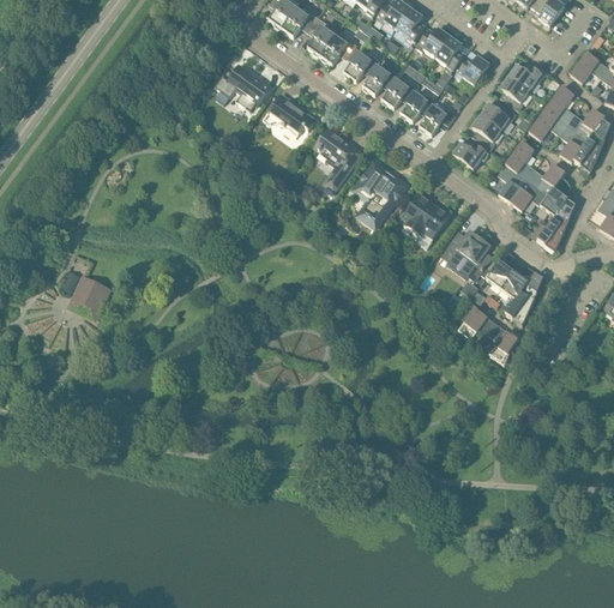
[(278,26),(280,25),(281,26),(295,7),(288,2),(289,0),(271,0),(270,1),(277,6),(269,18),(275,22),(274,23),(276,25),(278,26)]
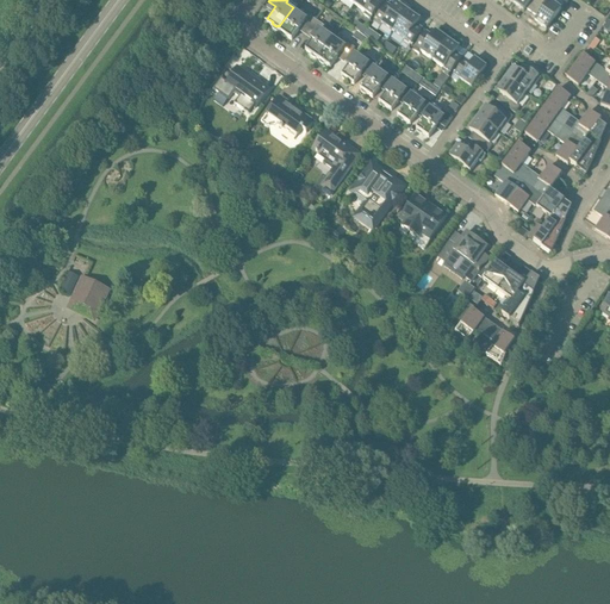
[(354,0),(365,7),(363,10),(371,14),(380,0),(354,0)]
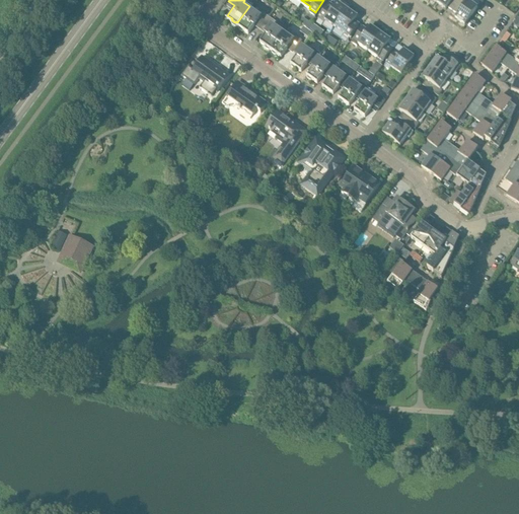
[(335,23),(348,5),(340,0),(337,0),(335,2),(332,0),(328,0),(318,14),(323,19),(325,17),(335,23)]
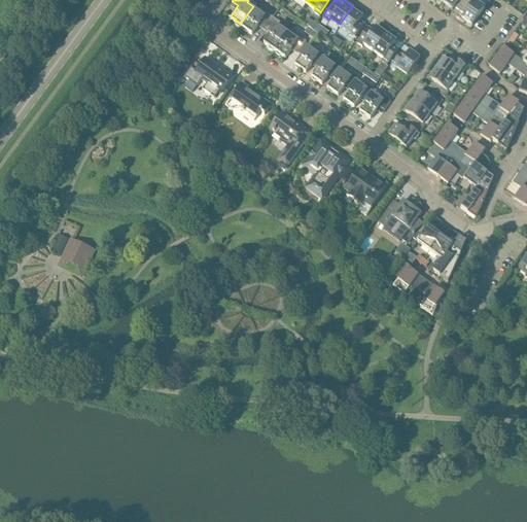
[(464,0),(459,7),(464,10),(461,14),(461,15),(462,14),(471,22),(485,3),(481,0),(464,0)]
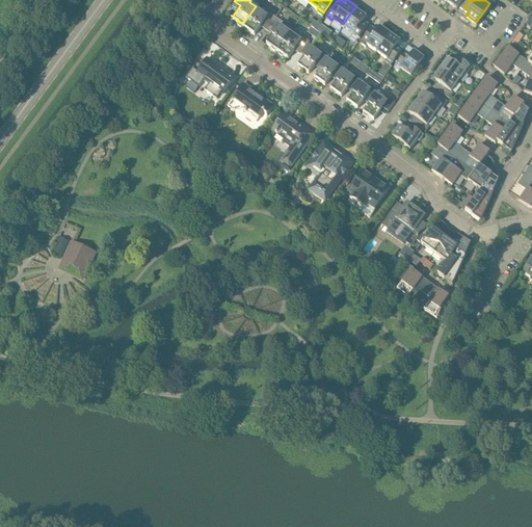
[(356,5),(343,24),(352,31),(351,33),(356,37),(369,21),(364,17),(367,12),(366,11),(366,12),(356,5)]
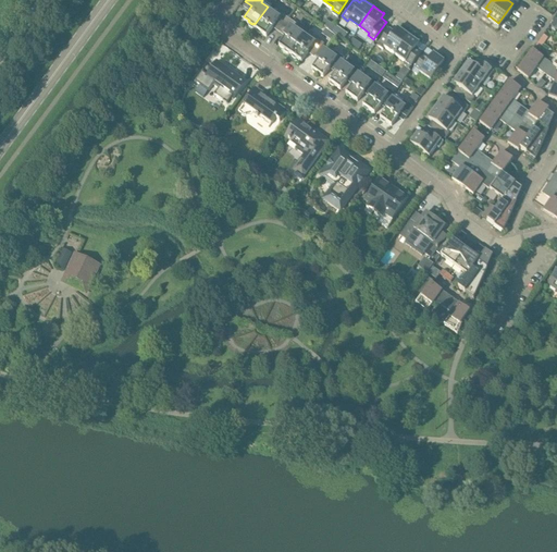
[(260,29),(261,28),(267,33),(274,22),(280,26),(288,14),(279,8),(274,11),(268,7),(255,24),(257,25),(256,26),(258,28),(260,29)]
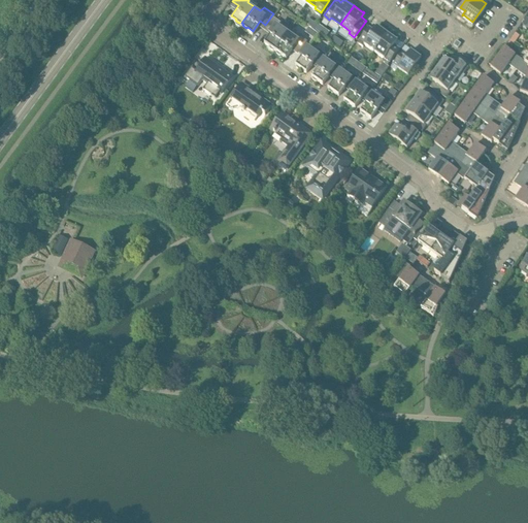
[(273,46),(273,45),(275,46),(287,30),(281,26),(283,20),(273,13),(265,25),(271,29),(264,39),(269,42),(269,43),(270,45),(273,46)]
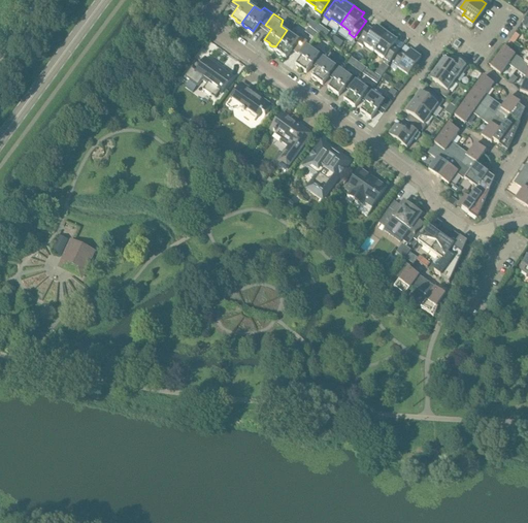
[(318,20),(315,26),(320,29),(323,24),(318,20)]
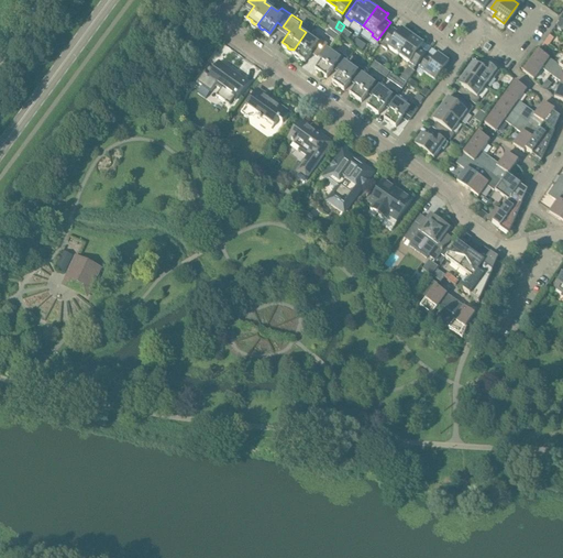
[(399,52),(412,32),(403,24),(403,23),(399,29),(394,24),(381,42),(387,46),(388,44),(399,52)]
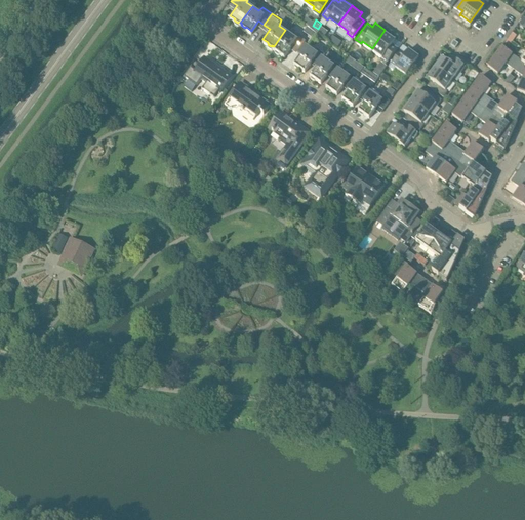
[(312,26),(308,32),(312,35),(316,30),(312,26)]
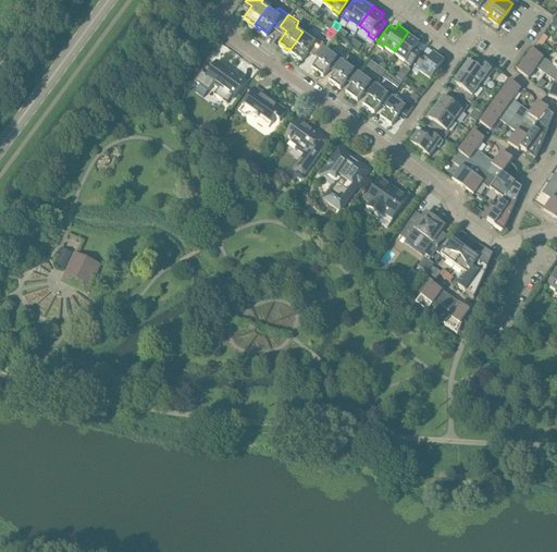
[(296,54),(296,53),(301,58),(309,47),(316,51),(324,39),(314,33),(309,36),(302,32),(291,49),(292,50),(292,51),(293,53),(296,54)]
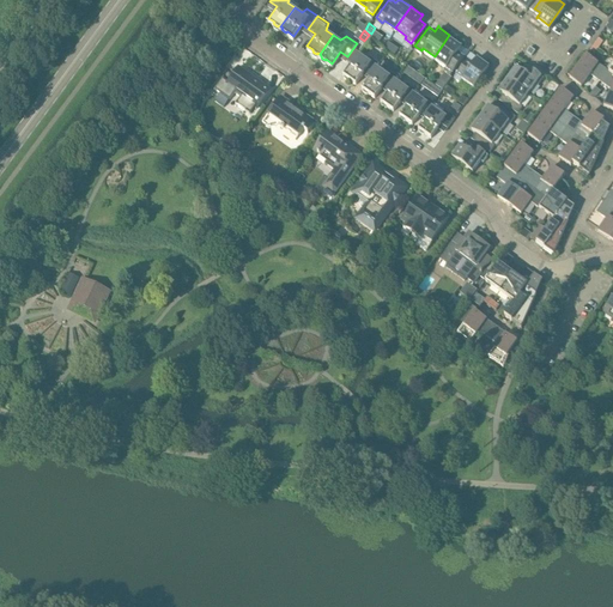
[(449,35),(435,56),(445,64),(443,66),(450,71),(465,52),(457,48),(462,42),(461,42),(449,35)]
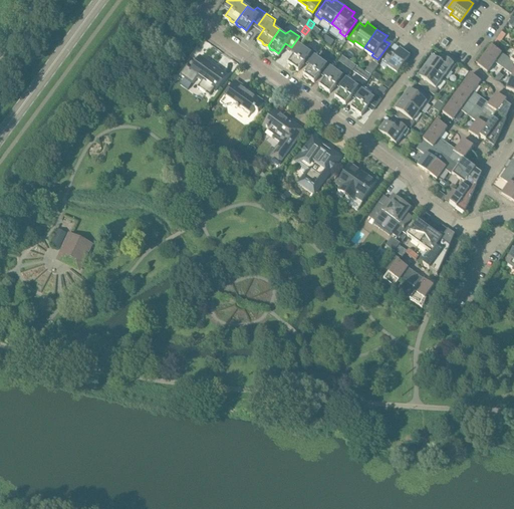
[(477,61),(487,69),(495,58),(503,64),(509,55),(491,42),(477,61)]
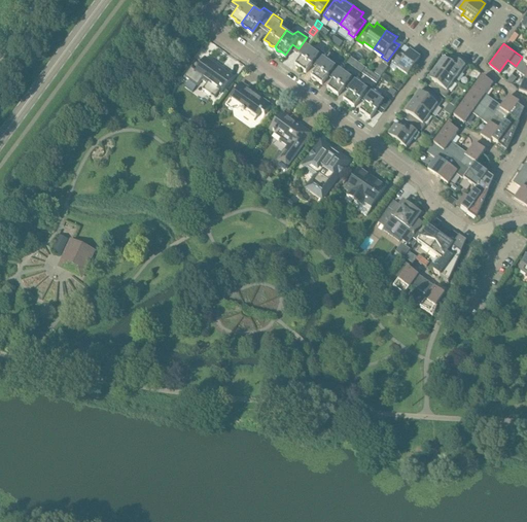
[(323,56),(326,51),(318,45),(313,49),(307,44),(294,61),(306,69),(313,59),(318,63),(323,56)]
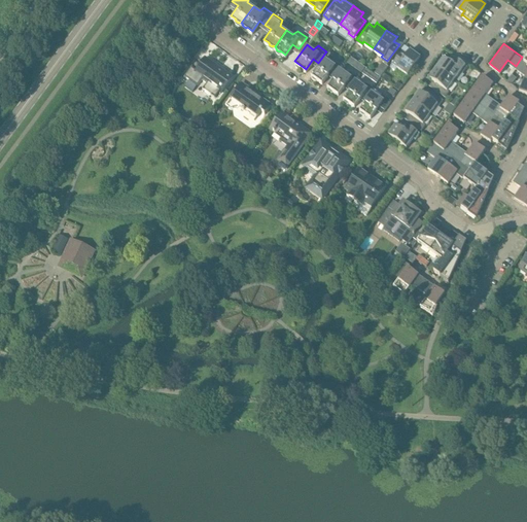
[(401,46),(390,63),(396,67),(397,65),(408,72),(420,54),(411,46),(411,45),(407,50),(401,46)]
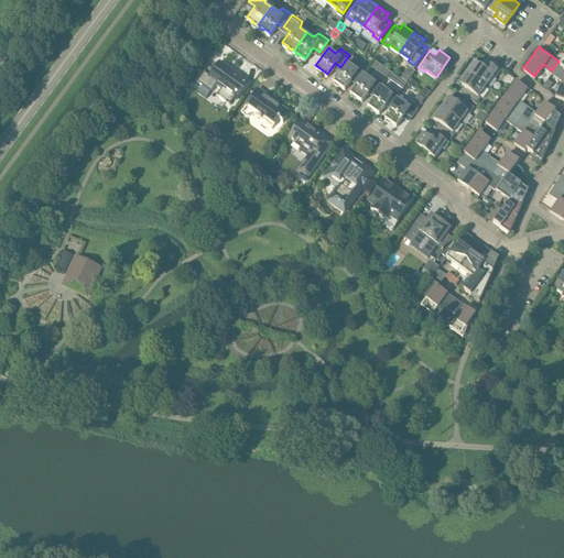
[(466,68),(486,83),(494,73),(496,74),(500,68),(483,55),(478,61),(474,57),(474,58),(466,68)]
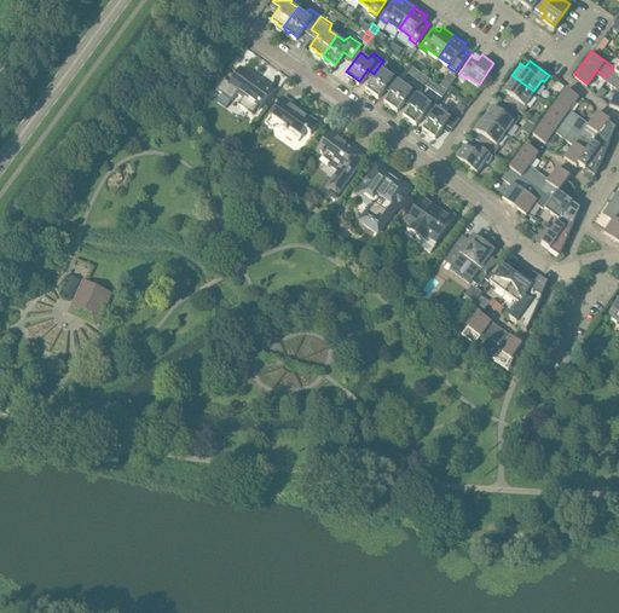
[(241,64),(230,79),(225,76),(226,74),(225,74),(217,87),(218,86),(232,96),(237,90),(242,93),(237,100),(252,111),(258,103),(260,105),(273,86),(241,64)]
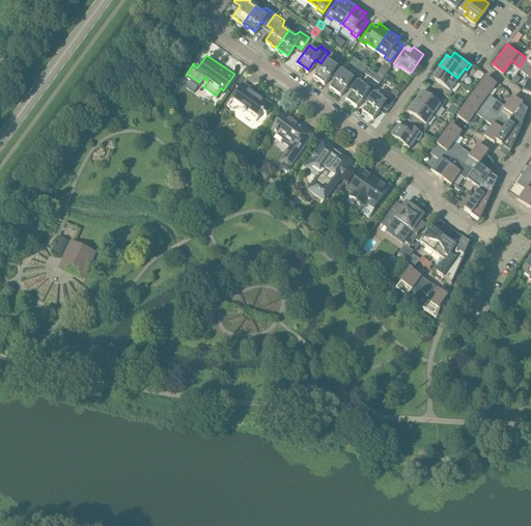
[(341,68),(345,63),(336,57),(332,61),(326,56),(320,63),(313,74),(325,81),(332,72),(337,75),(341,68)]
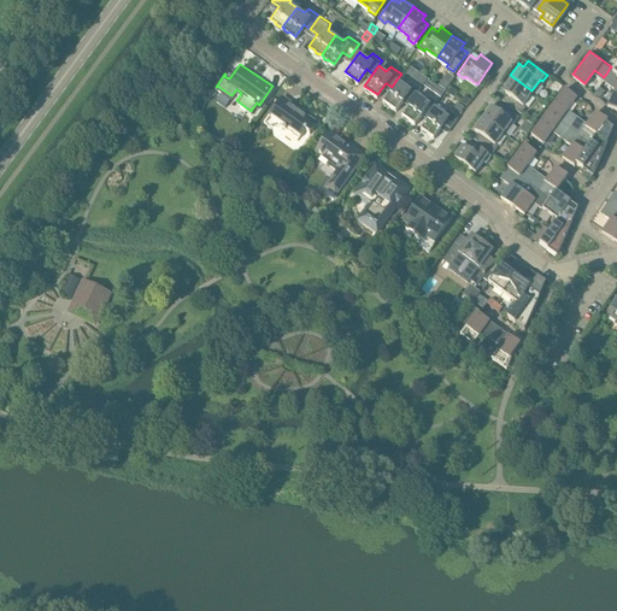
[(611,66),(604,77),(615,86),(607,103),(616,106),(616,70),(612,68),(613,68),(611,66)]
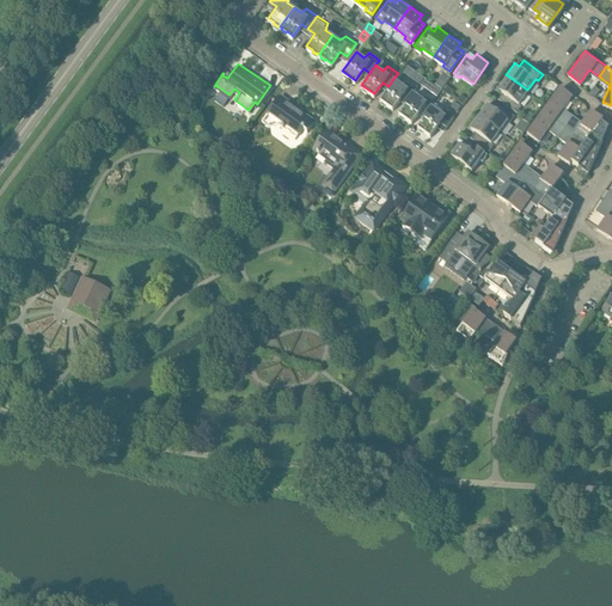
[(418,71),(414,77),(420,80),(424,74),(423,73),(418,71)]
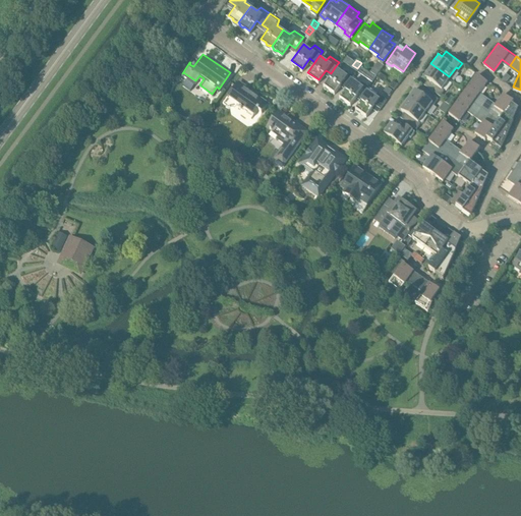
[(449,76),(430,63),(424,73),(423,72),(423,73),(427,76),(424,81),(441,93),(445,88),(443,86),(449,76)]
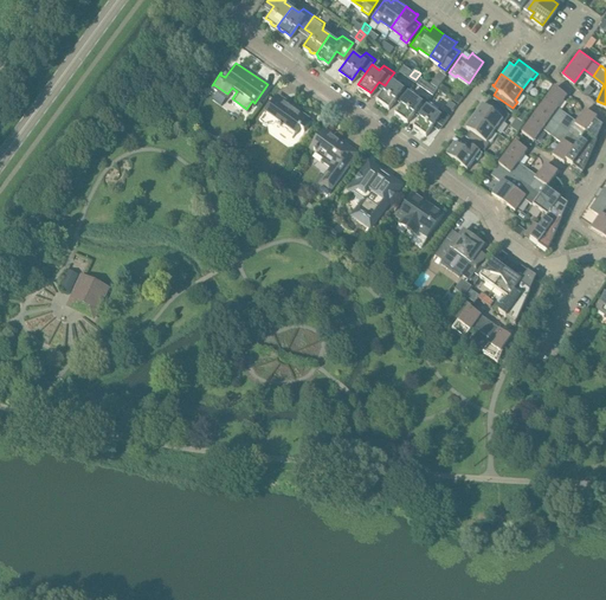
[(434,75),(431,79),(437,84),(440,79),(434,75)]
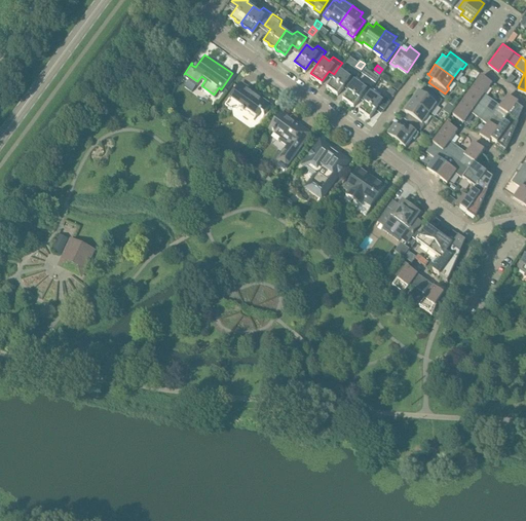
[(334,74),(327,84),(328,85),(327,85),(329,87),(331,88),(332,87),(337,92),(344,82),(349,85),(354,79),(358,74),(349,68),(345,72),(338,68),(334,74)]
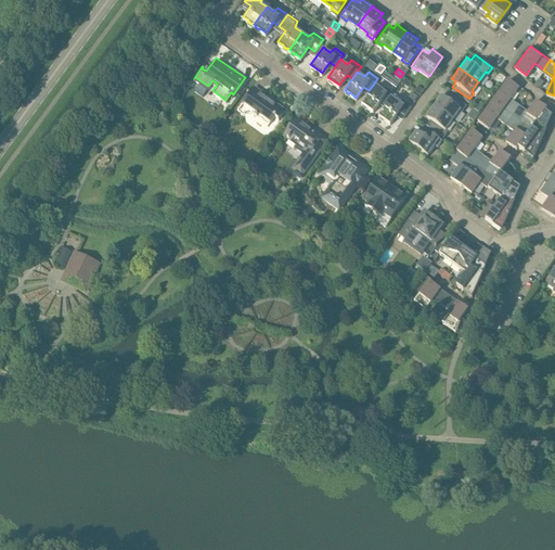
[(389,78),(396,84),(400,78),(392,73),(389,78)]
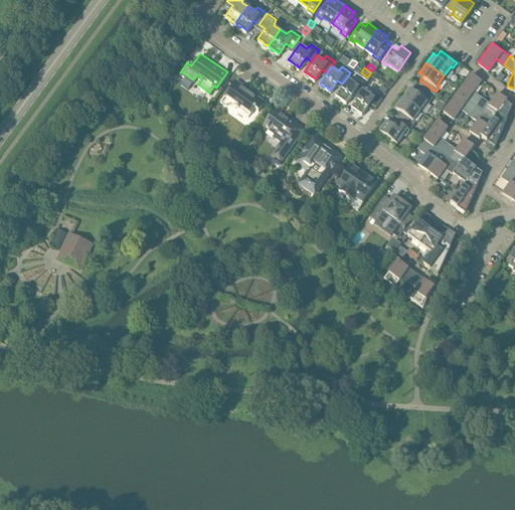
[(375,67),(372,72),(377,76),(377,75),(380,72),(375,67)]
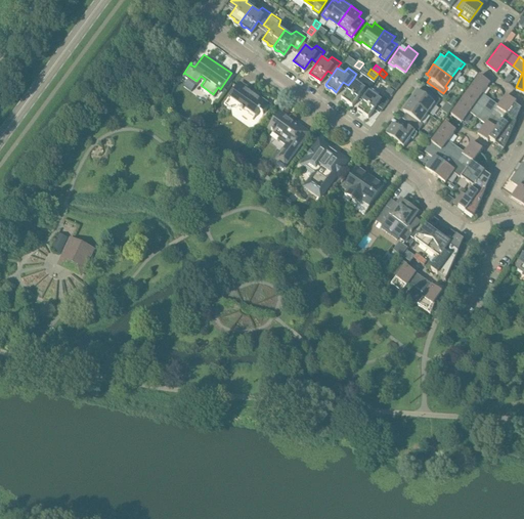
[(490,80),(480,72),(466,92),(484,105),(490,96),(482,90),(490,80)]
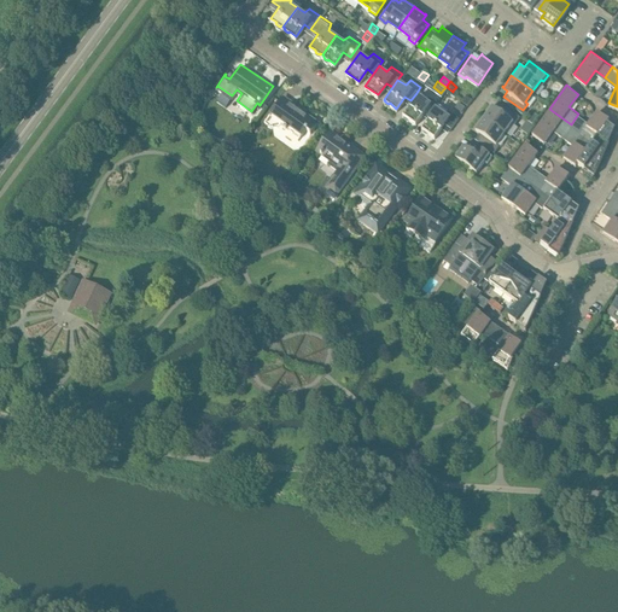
[(284,93),(264,120),(270,124),(280,123),(280,122),(299,135),(305,127),(310,130),(319,120),(291,99),(291,98),(284,93)]
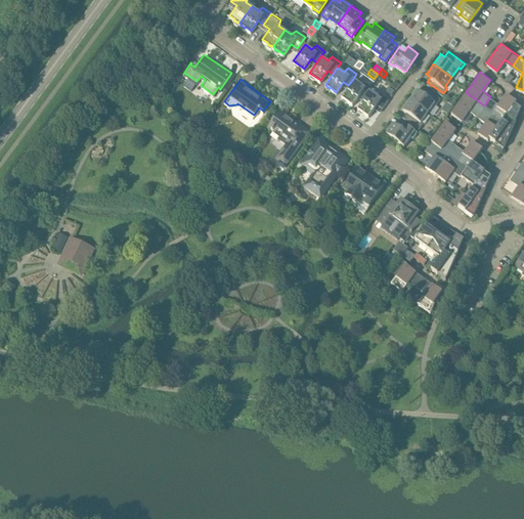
[(348,85),(341,95),(343,96),(342,97),(344,98),(346,99),(347,99),(352,103),(359,93),(364,96),(369,90),(373,86),(364,80),(359,83),(353,79),(348,85)]
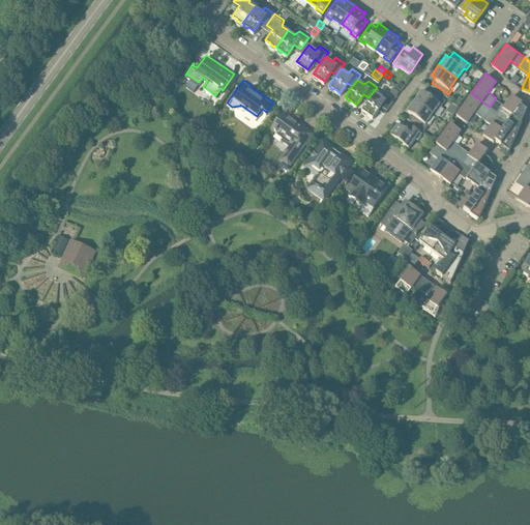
[(393,84),(389,90),(394,93),(399,88),(393,84)]
